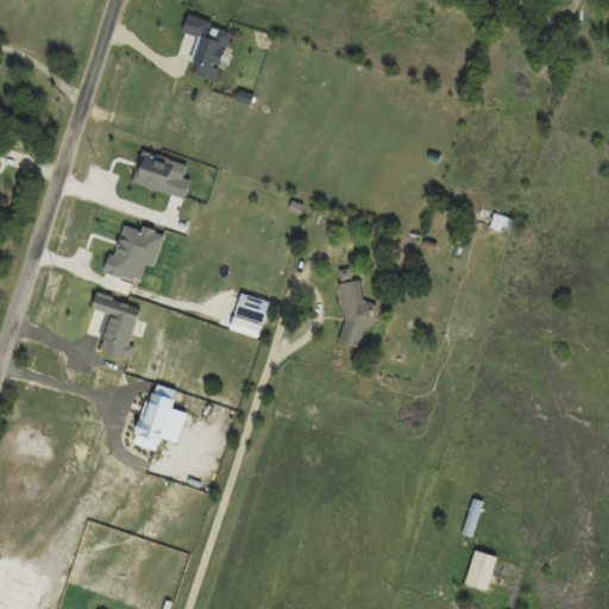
[(576,13),(577,1),(570,0),(554,0),(554,11),(576,13)]
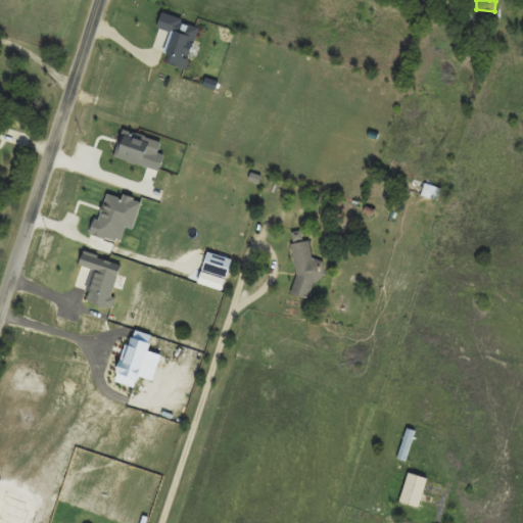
[(438,202),(443,190),(417,181),(412,193),(438,202)]
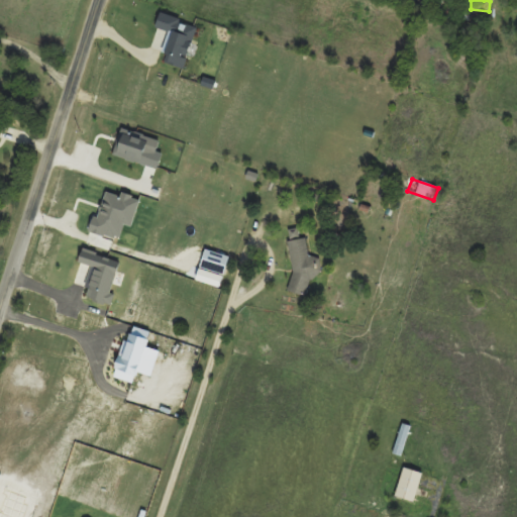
[(291,241),(296,295),(318,293),(314,257),(311,259),(309,239),(291,241)]
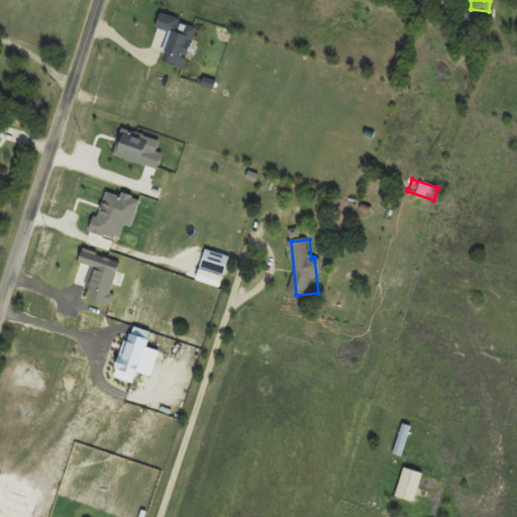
[(414,428),(404,424),(393,453),(404,456),(414,428)]
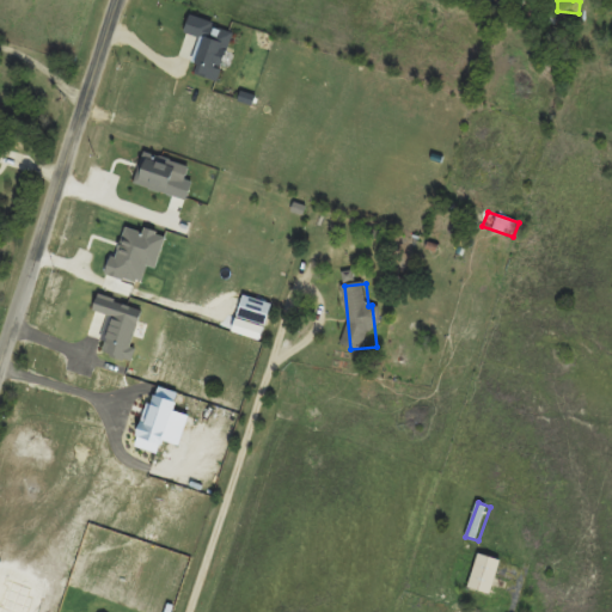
[(467,588),(489,594),(500,561),(478,554),(467,588)]
